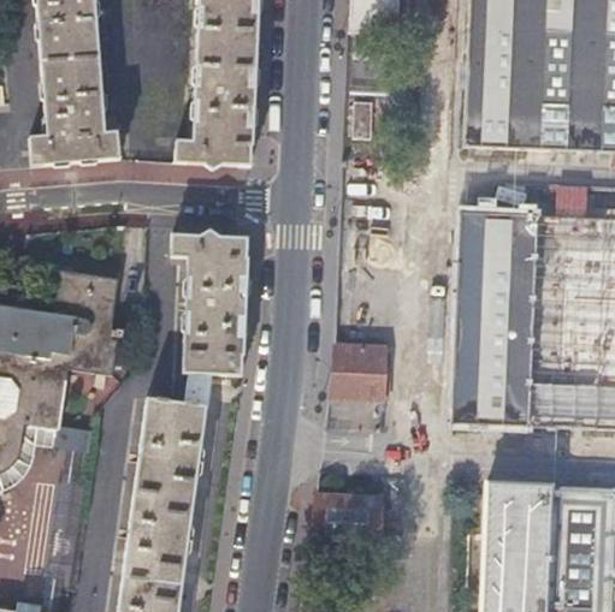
[(37,0),(47,134),(30,134),(31,161),(120,156),(118,129),(105,130),(102,89),(118,89),(112,1),(96,3),(96,0),(37,0)]
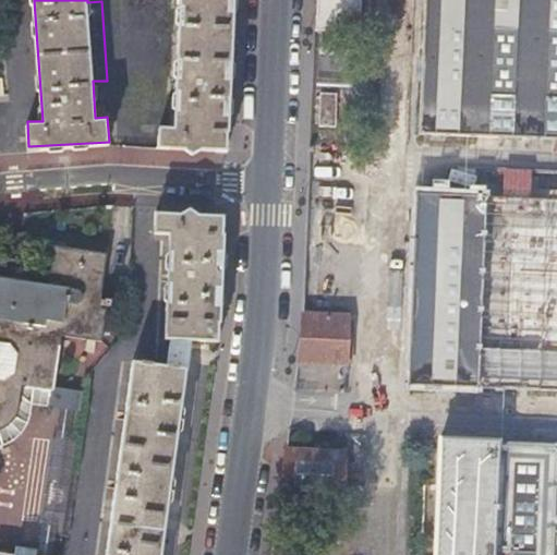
[(160,144),(214,147),(228,147),(228,131),(230,129),(235,0),(180,0),(174,124),(161,124),(160,144)]
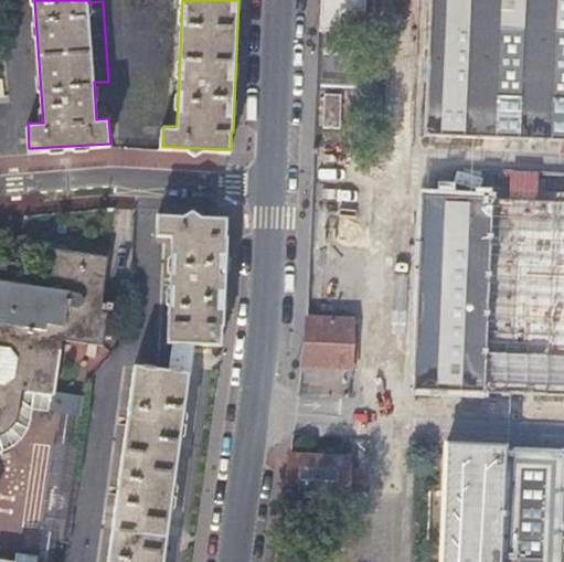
[(321,0),(320,31),(366,33),(368,0),(321,0)]
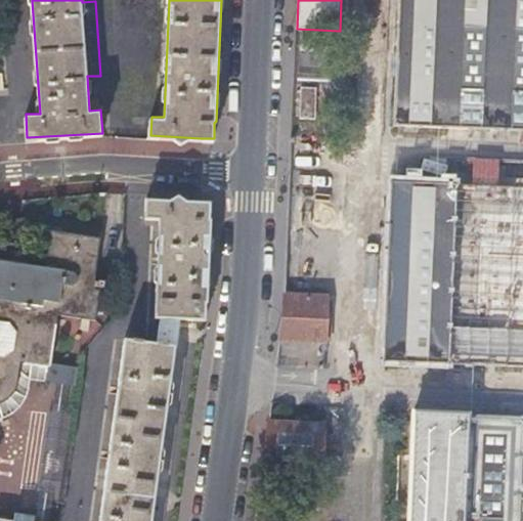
[(400,0),(396,123),(522,128),(522,0),(400,0)]
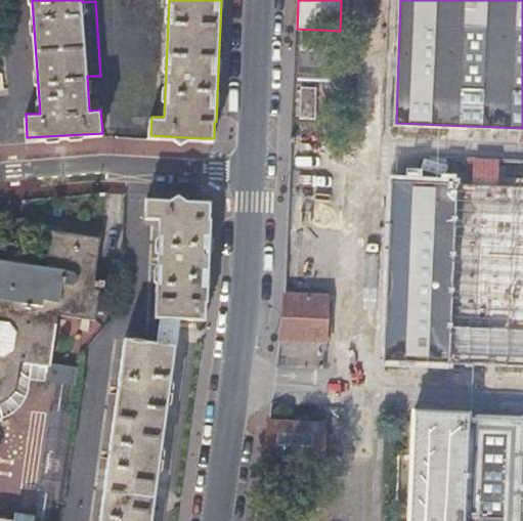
[(294,84),(293,117),(316,118),(317,85),(294,84)]
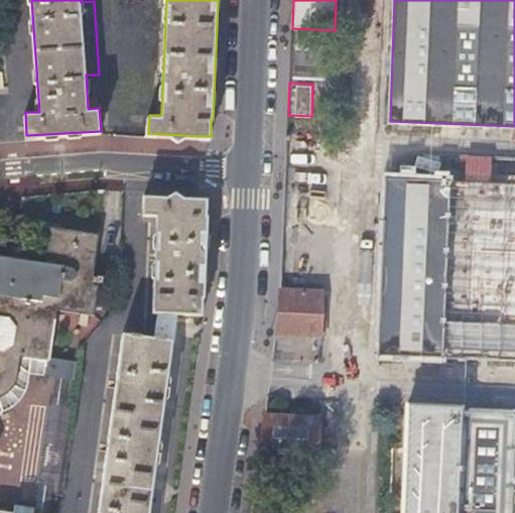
[(514,181),(386,176),(379,354),(514,359),(514,181)]
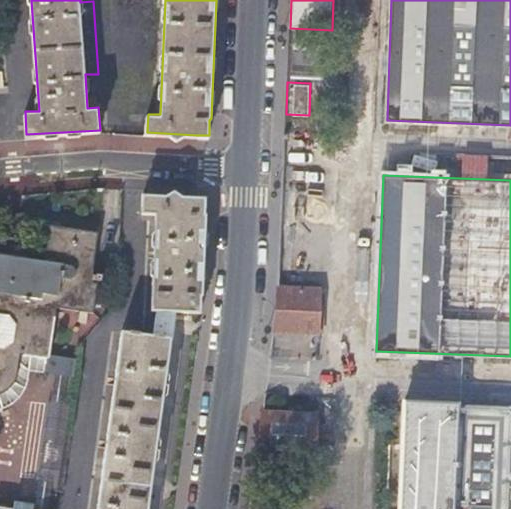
[(206,196),(197,195),(143,193),(142,211),(156,212),(152,308),(158,308),(158,314),(176,316),(177,309),(201,311),(202,294),(203,294),(207,212),(205,212),(206,196)]
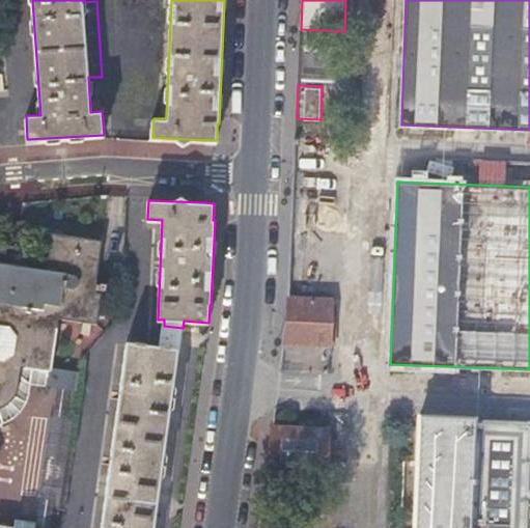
[(45,269),(0,261),(0,404),(3,404),(7,400),(12,396),(16,391),(18,386),(22,363),(50,367),(59,315),(96,321),(98,311),(106,312),(108,297),(100,296),(101,289),(94,288),(103,240),(51,231),(45,269)]
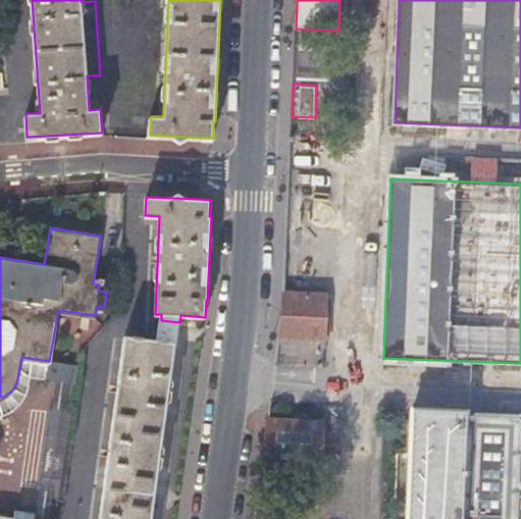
[(284,291),(279,335),(324,339),(327,293),(284,291)]
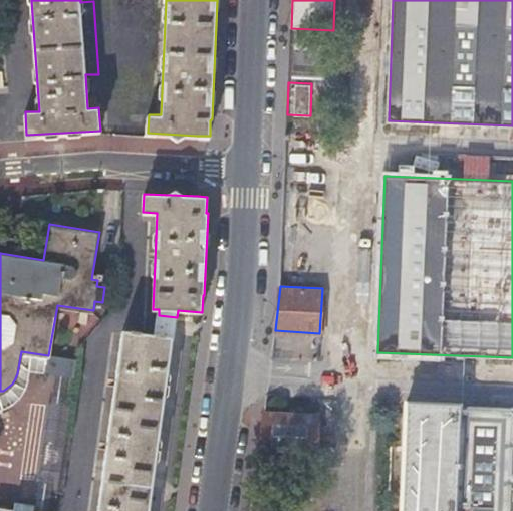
[(159,315),(157,327),(175,329),(177,317),(159,315)]
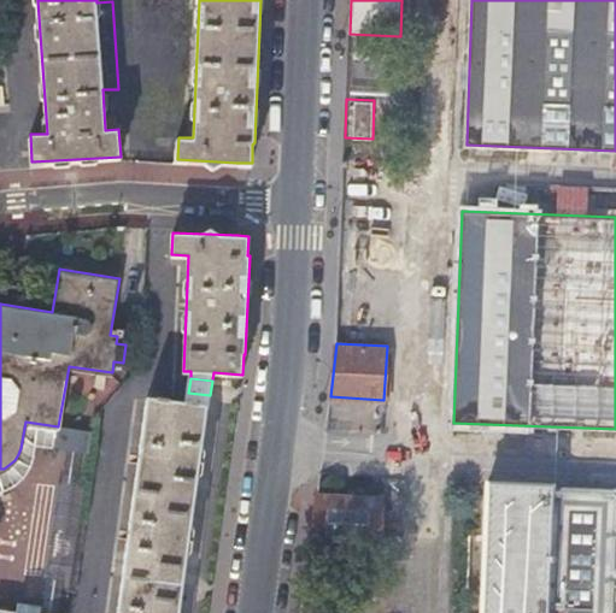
[(180,612),(210,395),(188,393),(188,401),(148,396),(118,612),(180,612)]
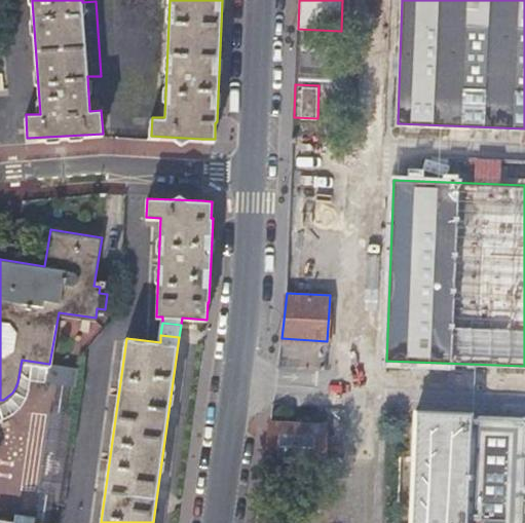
[(61,490),(72,414),(50,410),(38,487),(42,487),(53,489),(61,490)]
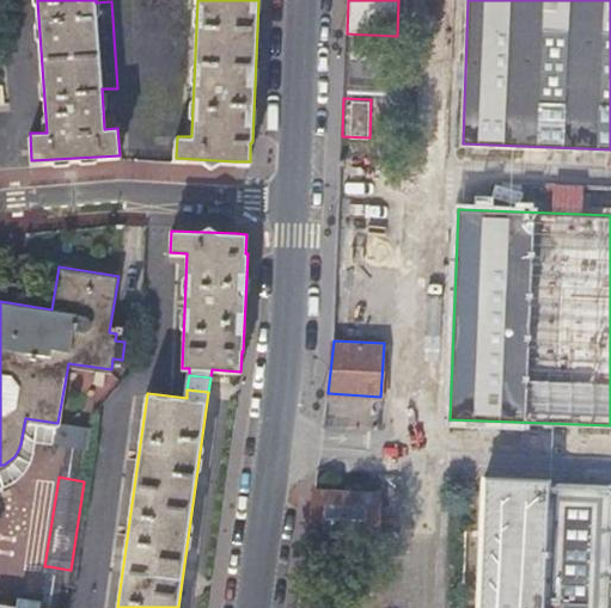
[(480,607),(610,607),(610,484),(486,479),(480,607)]
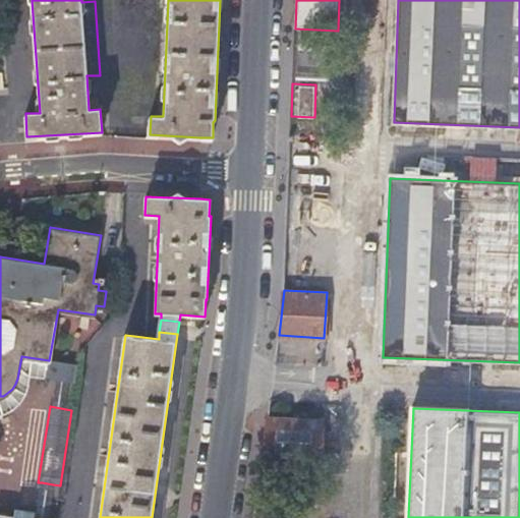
[(269,416),(263,463),(321,465),(323,420),(269,416)]
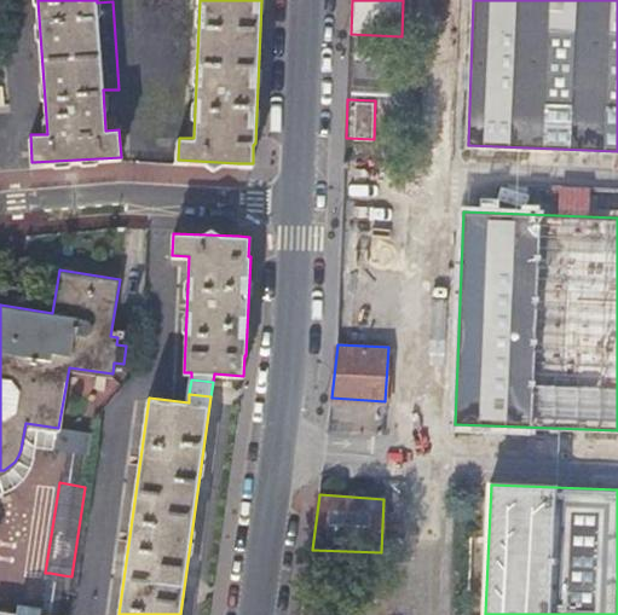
[(59,604),(63,575),(50,573),(45,602),(46,603),(59,604)]
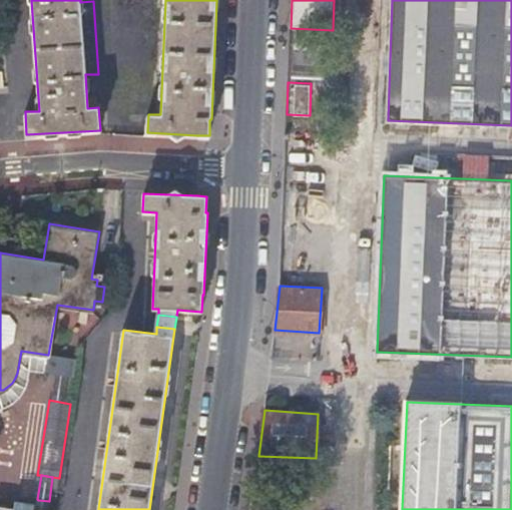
[(33,509),(36,499),(15,496),(14,507),(13,509),(33,509)]
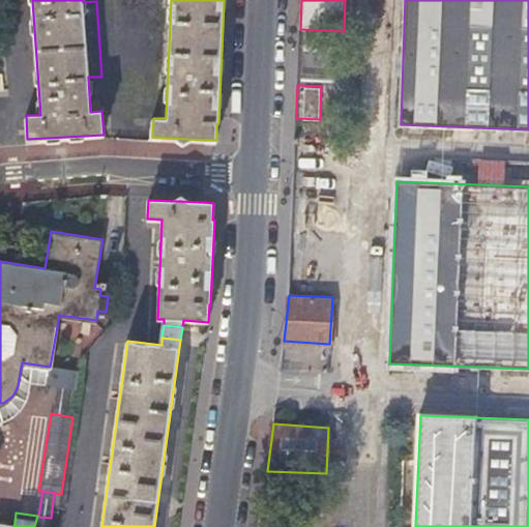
[(49,526),(51,518),(39,517),(38,516),(36,526),(49,526)]
